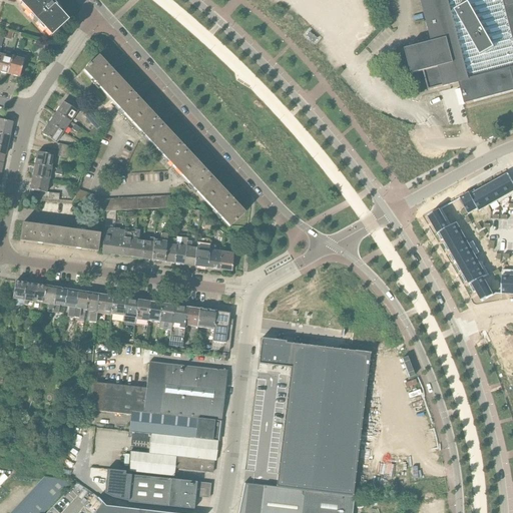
[(15,0),(51,38),(68,22),(68,21),(67,22),(56,10),(58,8),(54,4),(50,0),(48,2),(46,0),(15,0)]
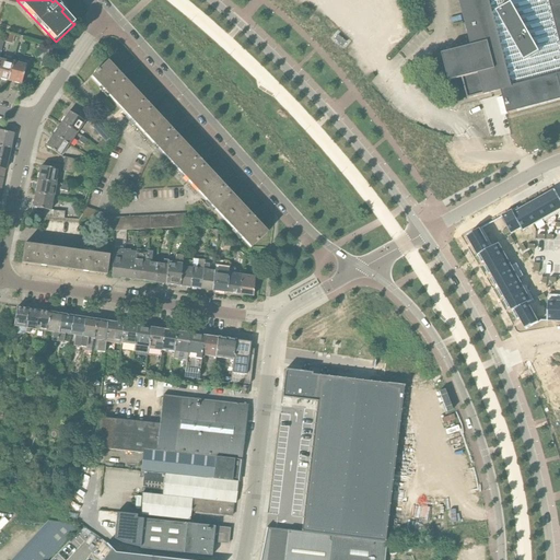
[(559,0),(462,0),(474,46),(474,47),(443,55),(443,56),(451,82),(463,79),(468,100),(502,91),(502,92),(503,95),(508,115),(559,101),(559,0)]
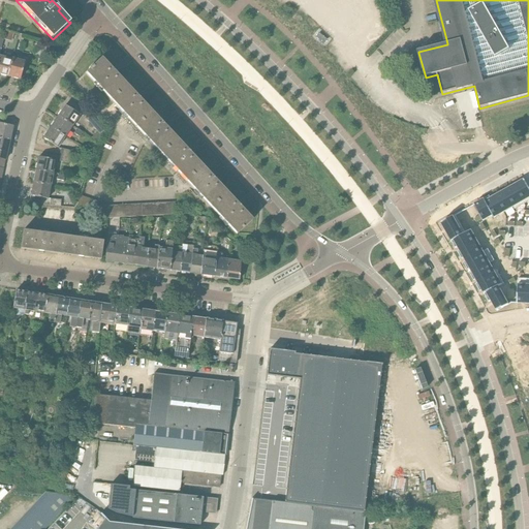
[(319,33),(315,37),(323,44),(327,39),(319,33)]
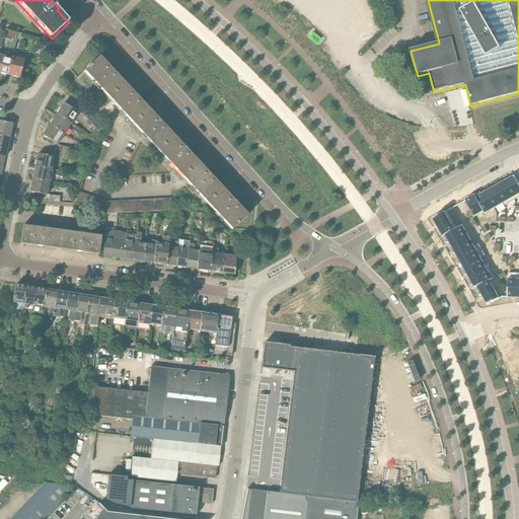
[(0,73),(8,75),(12,58),(0,55),(0,73)]
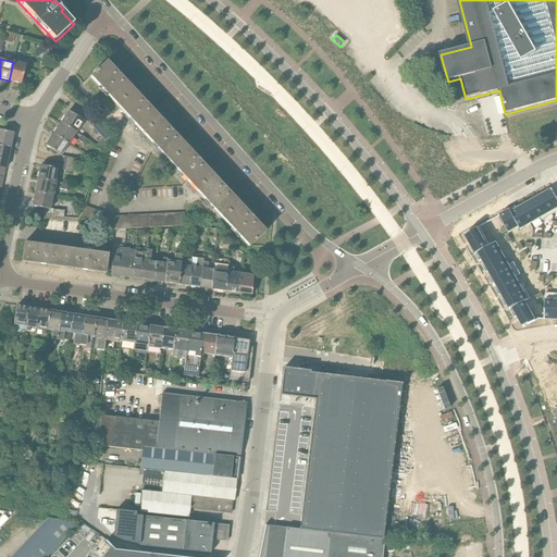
[(13,62),(9,81),(22,84),(24,76),(25,76),(28,66),(19,63),(13,61),(13,62)]
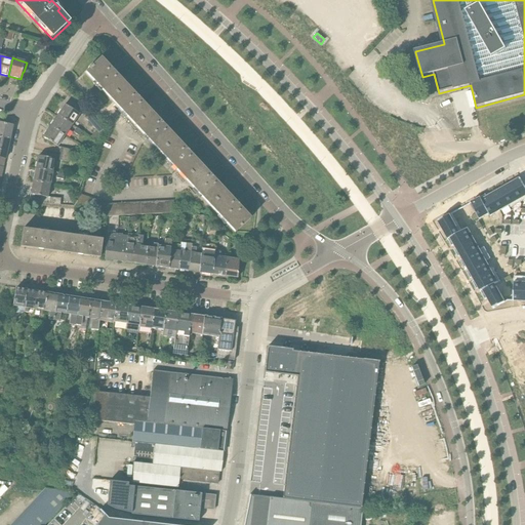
[(237,203),(176,137),(162,123),(102,57),(92,66),(91,65),(88,69),(88,70),(85,73),(160,153),(235,234),(251,218),(237,203)]
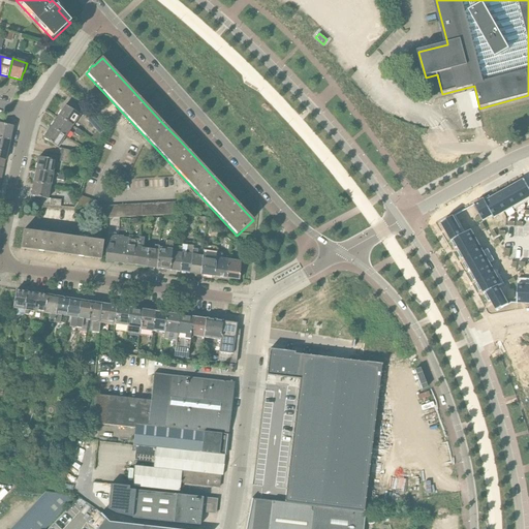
[(58,117),(72,126),(80,116),(65,105),(58,117)]
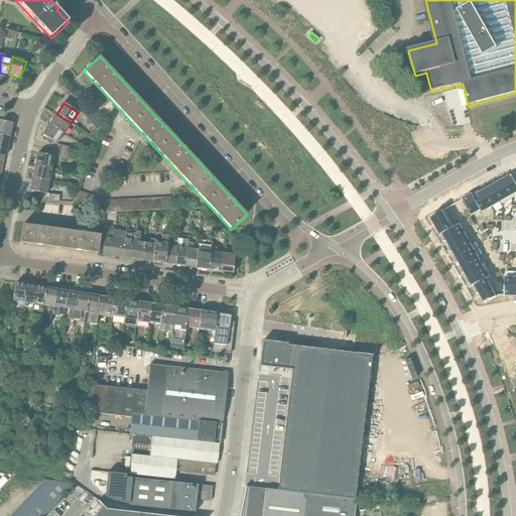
[(100,134),(105,129),(90,112),(85,117),(92,125),(87,129),(95,138),(100,134)]
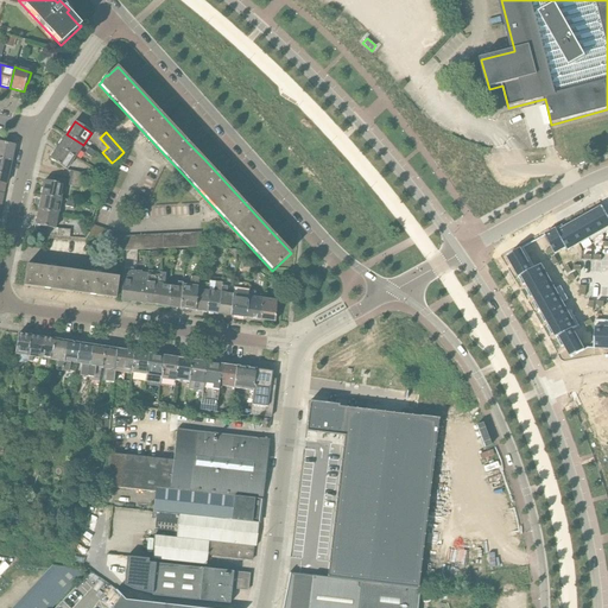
[(58,146),(75,158),(83,145),(67,134),(58,146)]
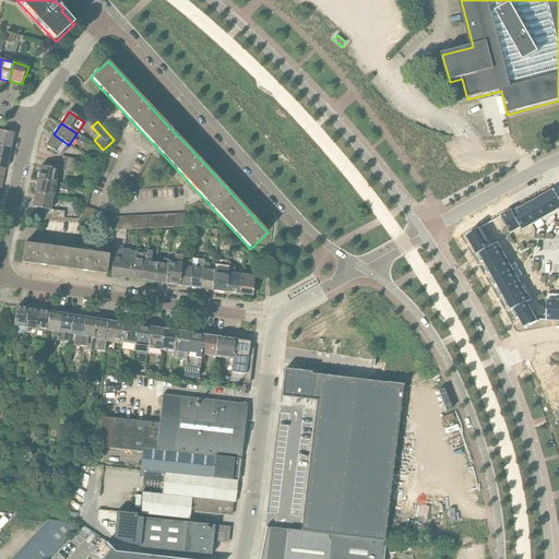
[(0,131),(0,145),(11,149),(13,134),(0,131)]
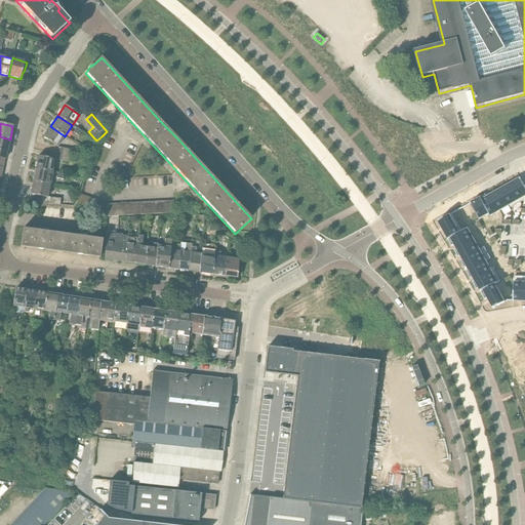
[(65,136),(50,126),(43,137),(57,147),(65,136)]
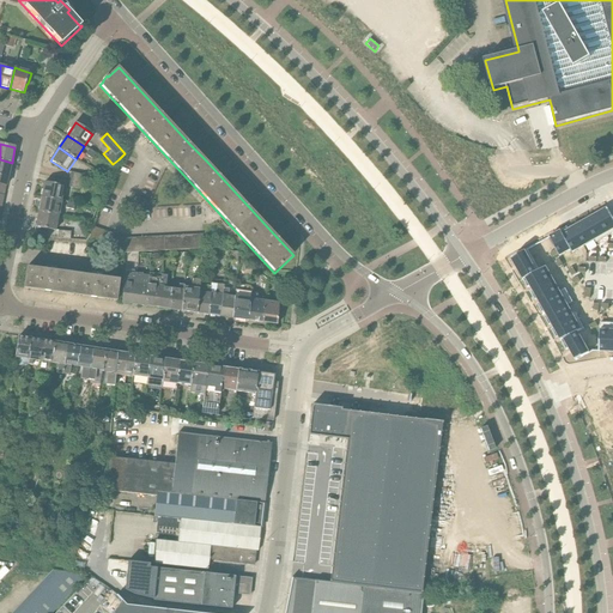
[(92,159),(96,155),(89,150),(86,155),(92,159)]
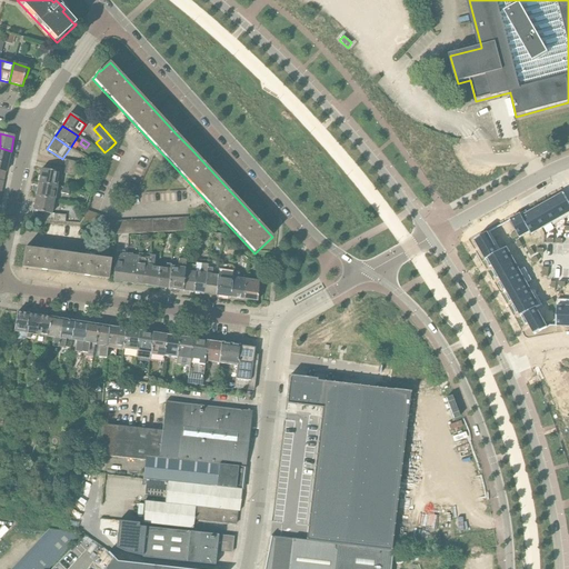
[(0,170),(6,172),(11,151),(0,148),(0,170)]
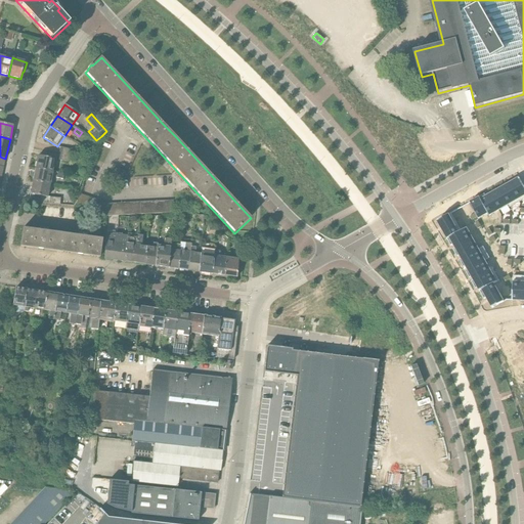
[(59,154),(70,156),(71,149),(60,147),(59,154)]
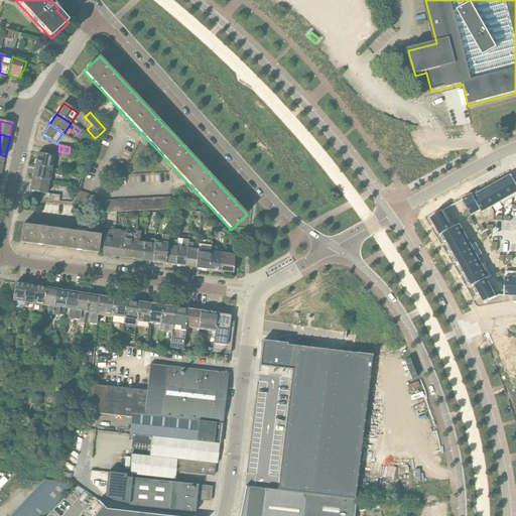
[(67,160),(75,161),(76,156),(68,154),(69,153),(58,151),(56,157),(67,159),(67,160)]
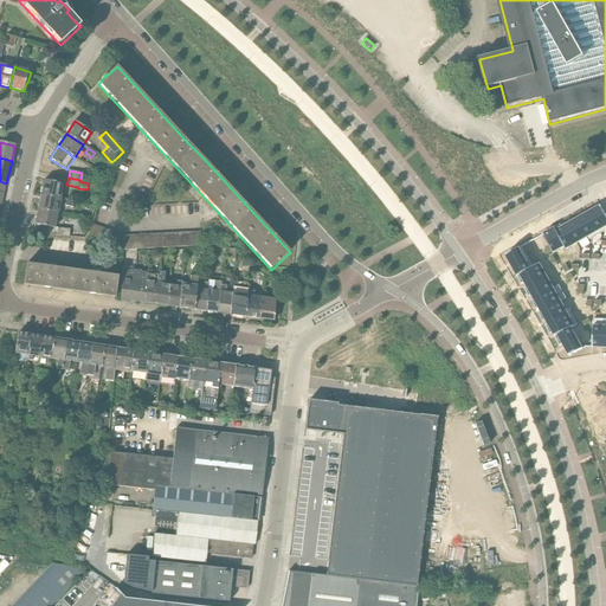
[(42,195),(60,199),(64,185),(45,180),(42,195)]
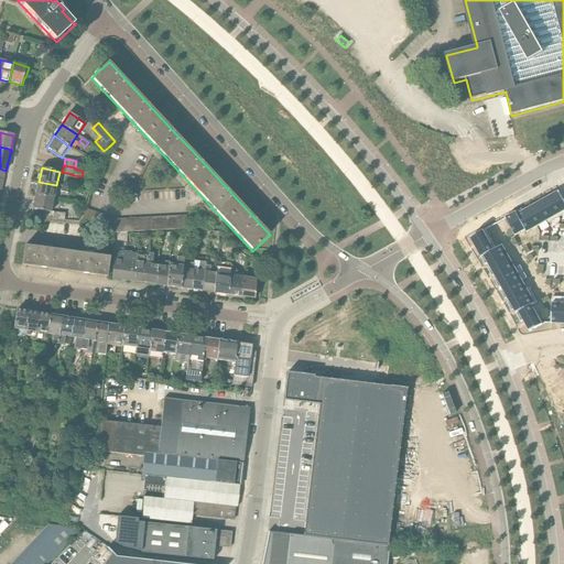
[(35,195),(54,199),(56,185),(39,182),(35,195)]
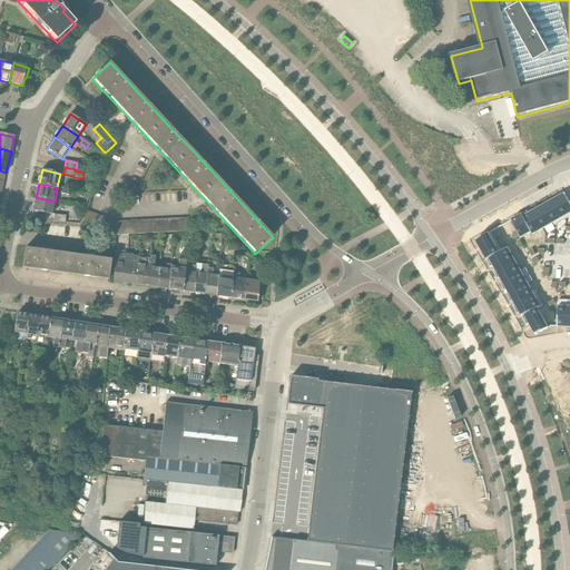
[(569,203),(564,194),(554,199),(566,220),(569,217),(569,203)]
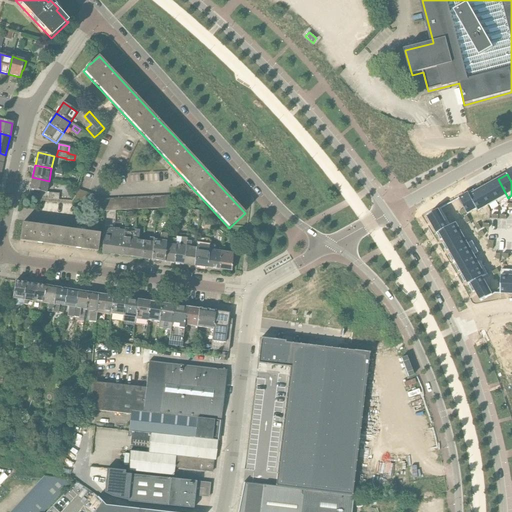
[(49,181),(32,177),(30,190),(46,193),(49,181)]
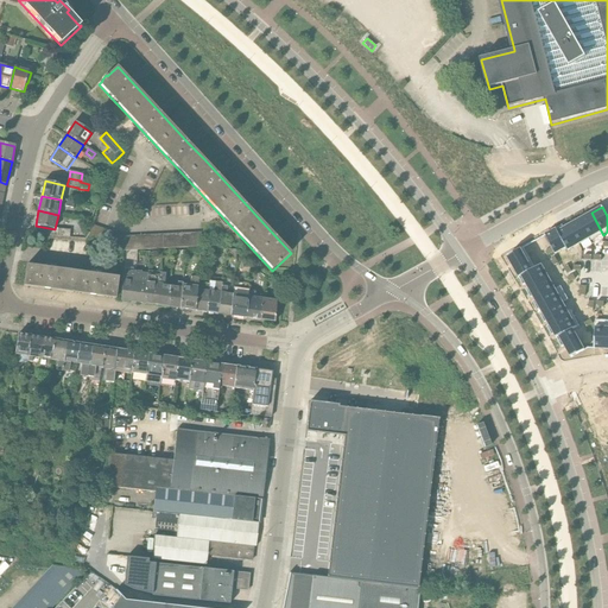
[(591,213),(580,220),(590,239),(591,241),(603,235),(591,213)]
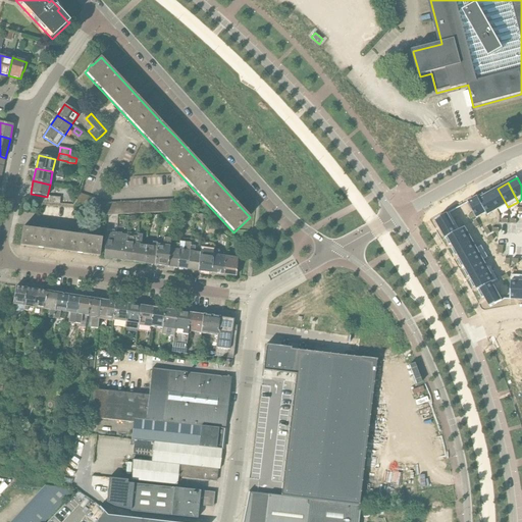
[(498,189),(488,194),(498,210),(507,205),(498,189)]
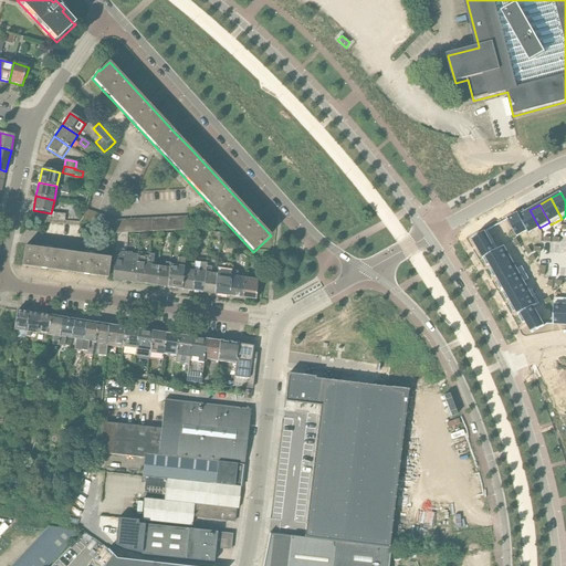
[(82,222),(88,224),(93,212),(86,210),(82,222)]
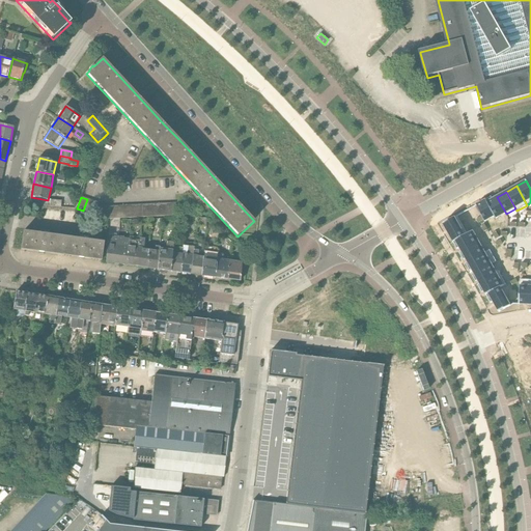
[(492,197),(485,200),(495,217),(496,219),(506,214),(497,197),(493,199),(492,197)]
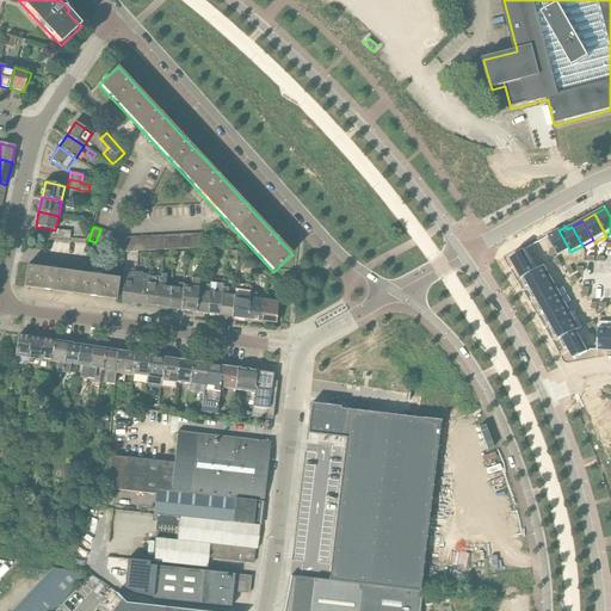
[(96,242),(102,245),(106,232),(100,229),(96,242)]
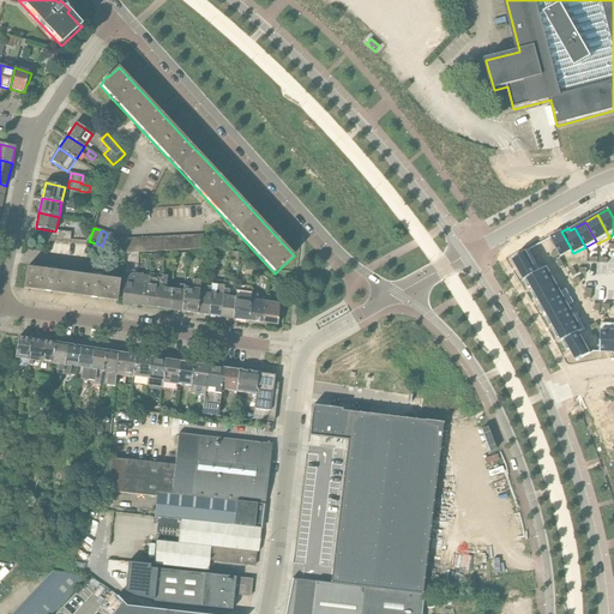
[(561,232),(551,238),(560,257),(572,251),(561,232)]
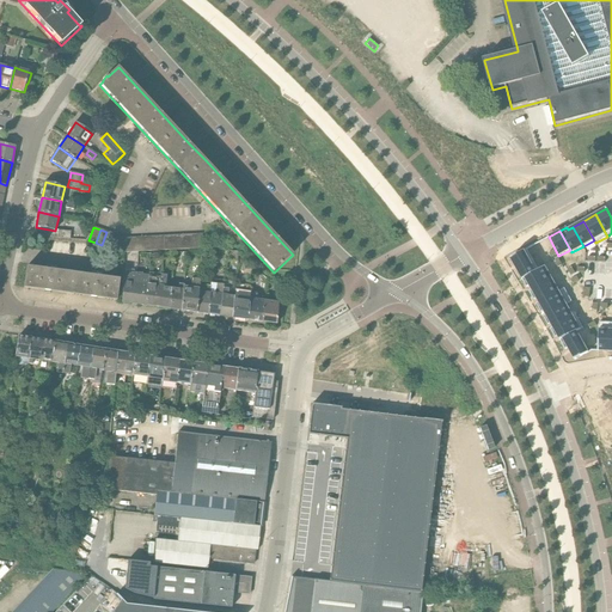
[(102,245),(109,248),(114,233),(106,232),(102,245)]
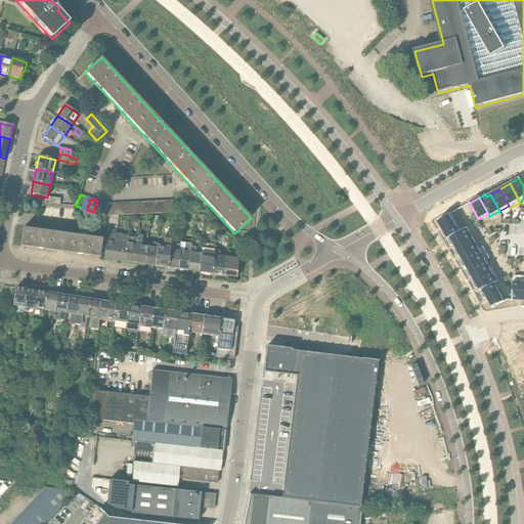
[(93,212),(99,214),(103,202),(97,200),(93,212)]
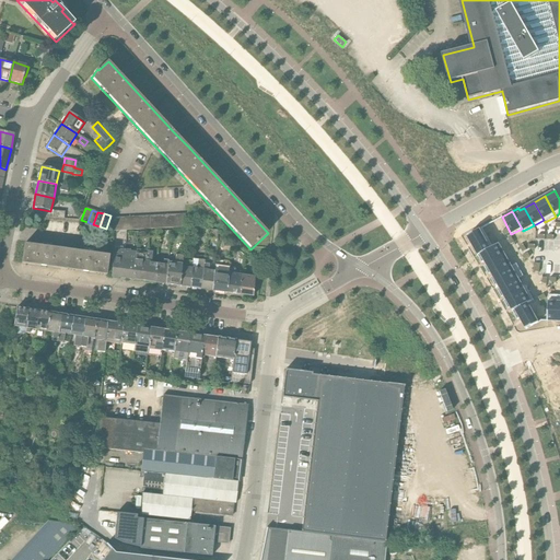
[(106,229),(114,231),(116,218),(111,216),(106,229)]
